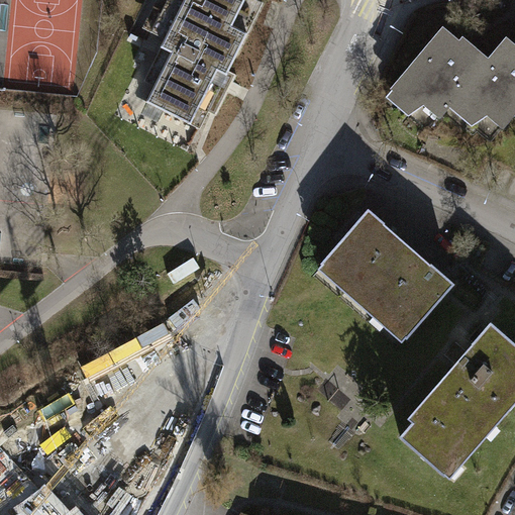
[(158,85),(149,101),(202,127),(211,110),(217,113),(237,73),(231,70),(265,1),(263,0),(169,0),(155,31),(168,37),(146,80),(158,85)]
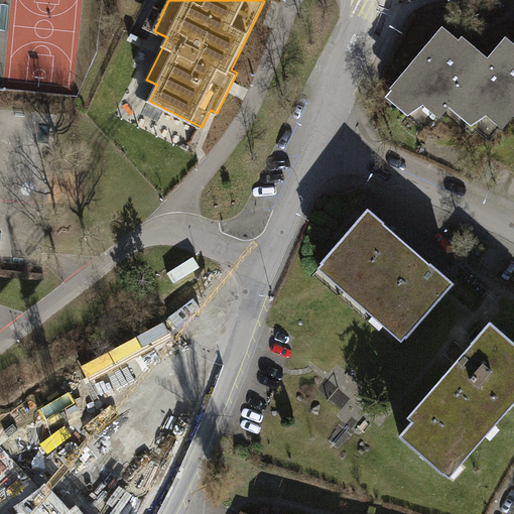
[(439,23),(381,94),(405,115),(423,102),(438,115),(444,106),(469,123),(485,114),(500,127),(513,112),(513,46),(500,36),(482,56),(460,37),(455,37),(439,23)]
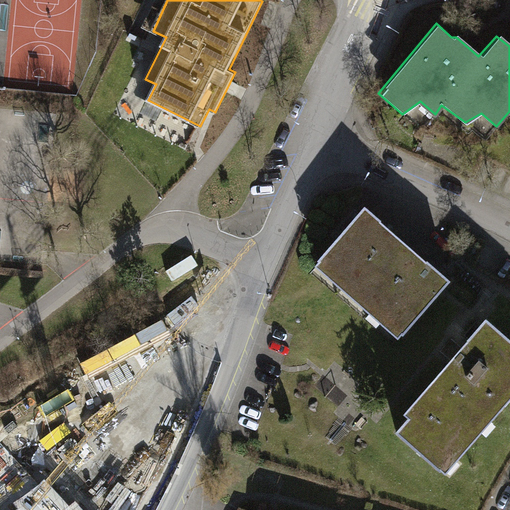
[(448,281),(364,207),(316,262),(400,335),(448,281)]
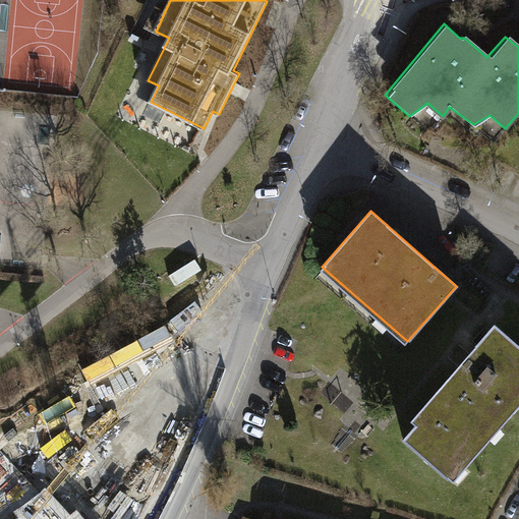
[(416,425),(403,442),(452,484),(518,407),(518,345),(495,325),(411,420),(416,425)]
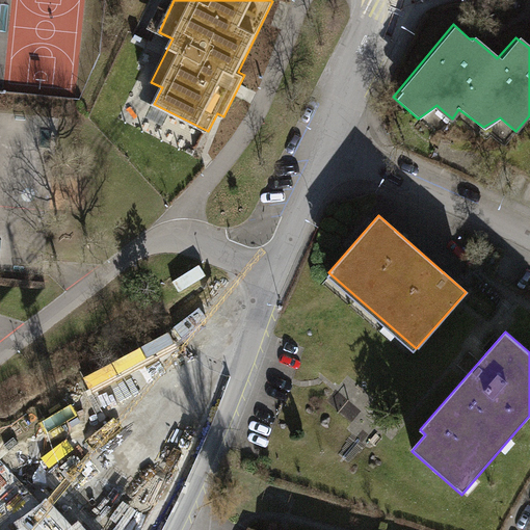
[(153,350),(137,420),(87,408),(63,518),(117,529),(120,529),(141,438),(170,444),(189,358),(153,350)]
